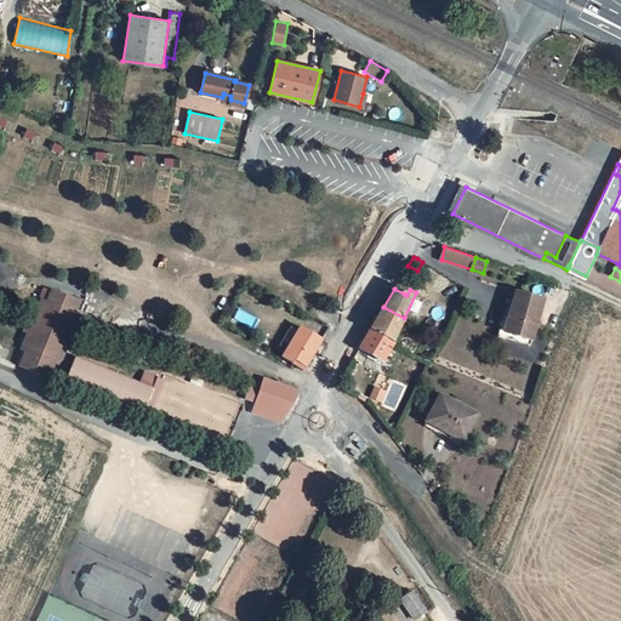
[(27,351),(21,366),(30,370),(34,360),(43,364),(39,374),(49,377),(55,363),(57,357),(62,359),(66,348),(74,330),(79,315),(74,313),(79,302),(72,298),(69,305),(67,303),(62,315),(55,313),(60,301),(57,300),(60,294),(52,291),(47,303),(41,301),(36,314),(28,334),(24,343),(29,346),(27,351)]
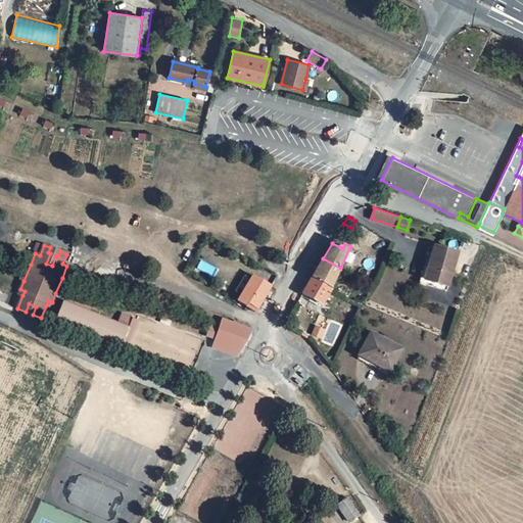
[(447,287),(458,253),(434,246),(429,264),(432,266),(428,282),(447,287)]
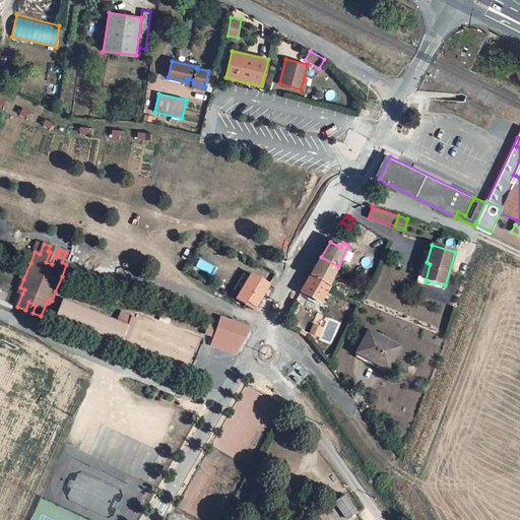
[(60,250),(50,246),(48,251),(50,252),(46,262),(52,264),(56,254),(58,255),(60,250)]
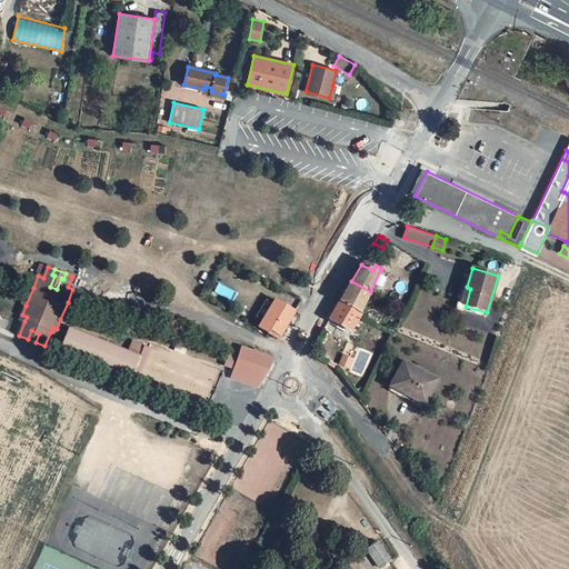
[(351,281),(339,303),(359,316),(370,293),(370,291),(351,281)]
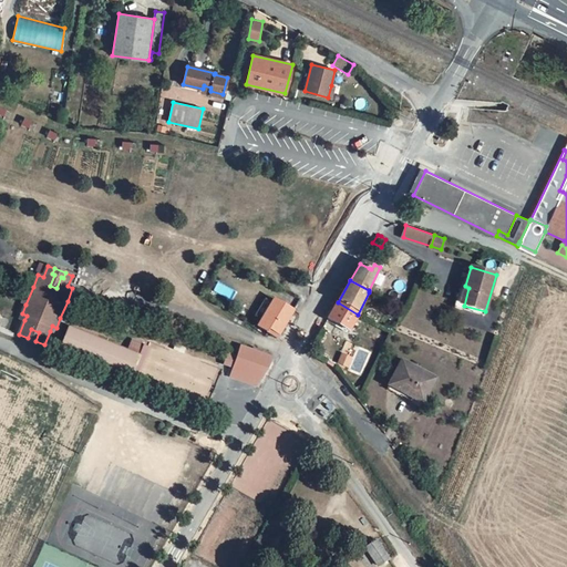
[(464,306),(468,288),(465,286),(461,285),(454,308),(484,317),(485,311),(464,306)]
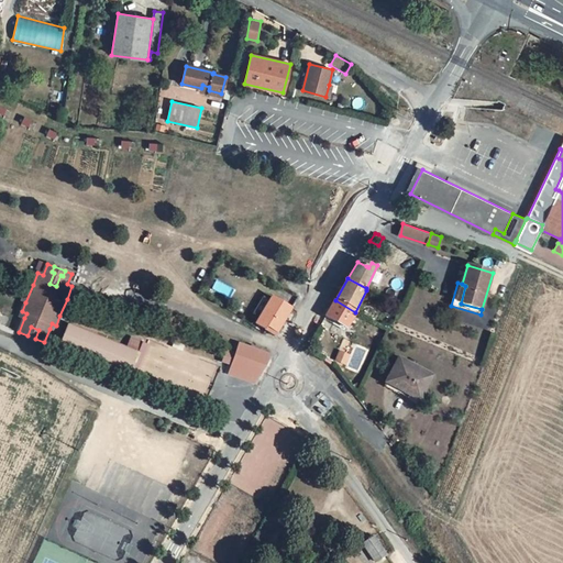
[(25,302),(33,285),(30,284),(25,295),(22,300),(25,302)]
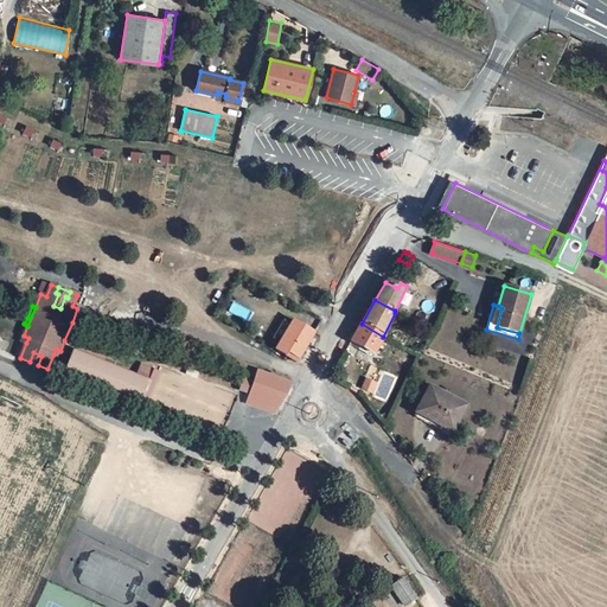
[(294,321),(276,350),(286,356),(288,352),(292,355),(289,358),(296,363),(313,333),(299,325),(294,321)]
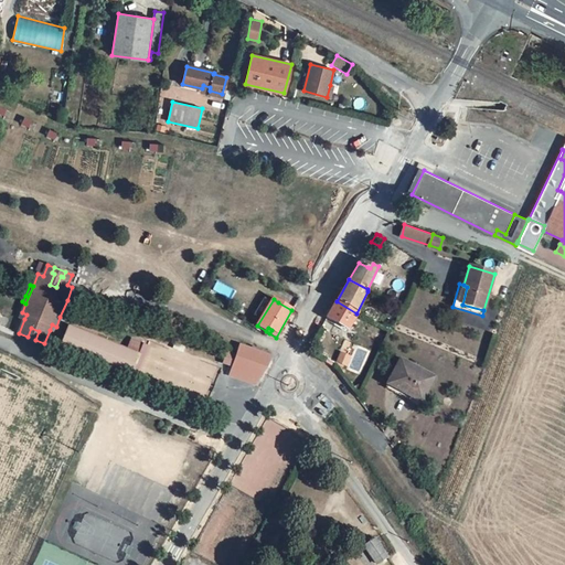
[(67,310),(71,301),(67,300),(60,317),(64,319),(65,313),(66,312),(67,310)]
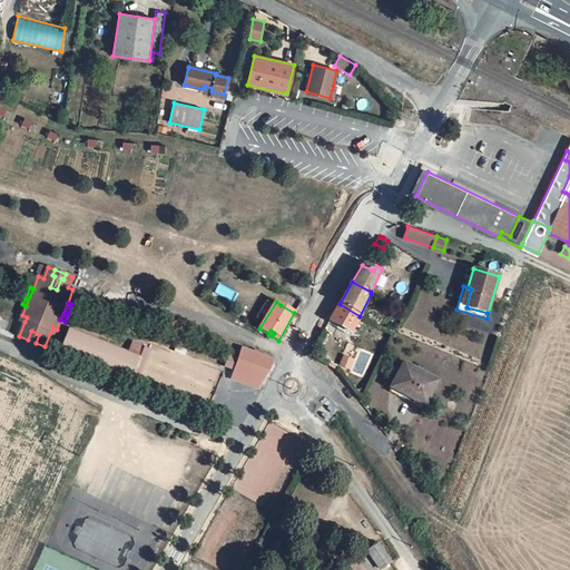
[(340,304),(330,321),(351,332),(352,330),(357,333),(365,318),(360,316),(340,304)]
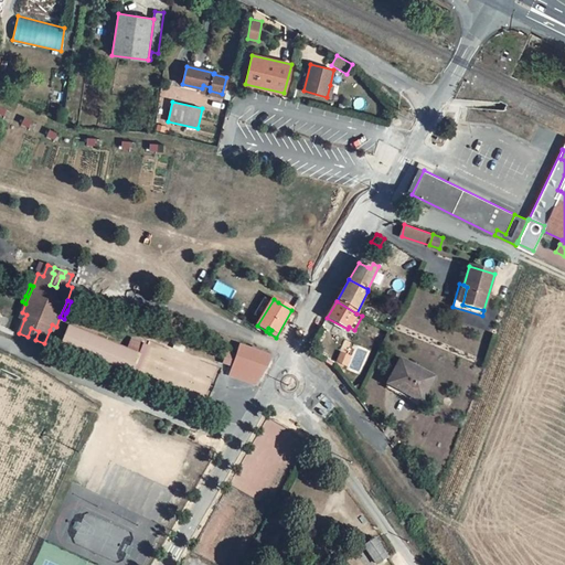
[(127,350),(67,326),(57,348),(135,379),(144,356),(139,354),(144,344),(132,339),(127,350)]
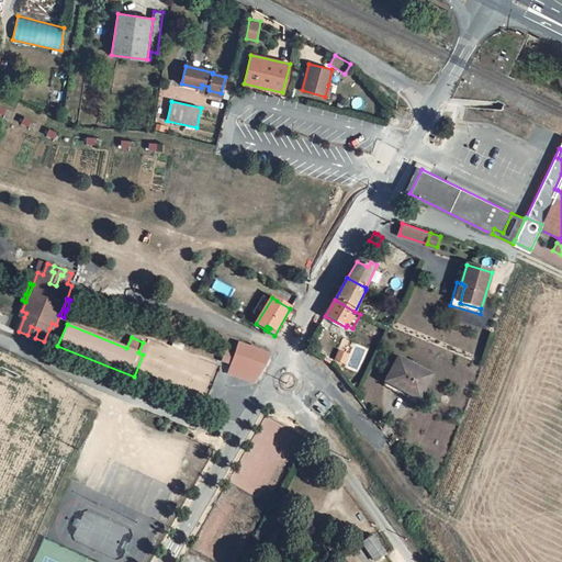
[(35,338),(38,329),(31,326),(27,335),(35,338)]
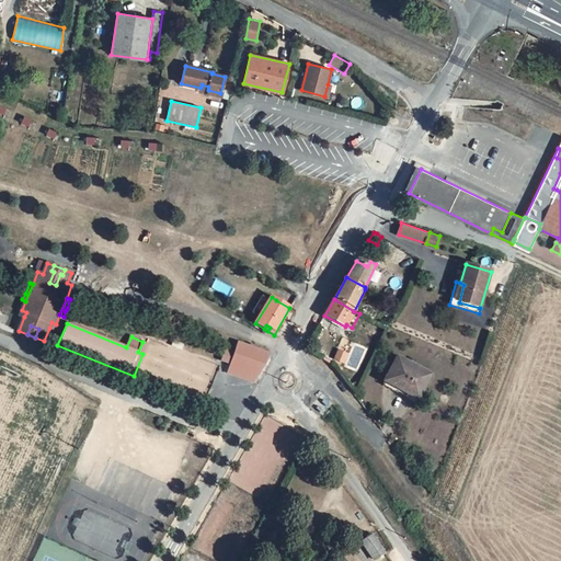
[(184,344),(174,340),(172,345),(182,350),(184,344)]
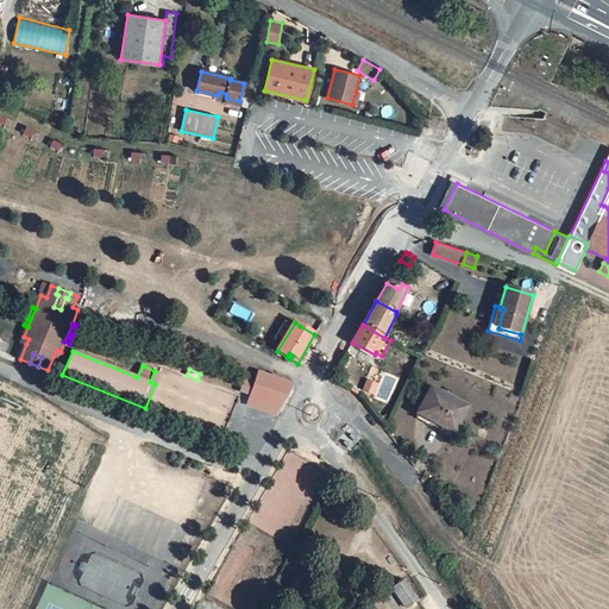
[(280,408),(294,384),(257,371),(257,372),(253,381),(252,384),(244,382),(244,385),(243,388),(245,388),(251,389),(250,394),(244,391),(243,395),(250,397),(280,408)]
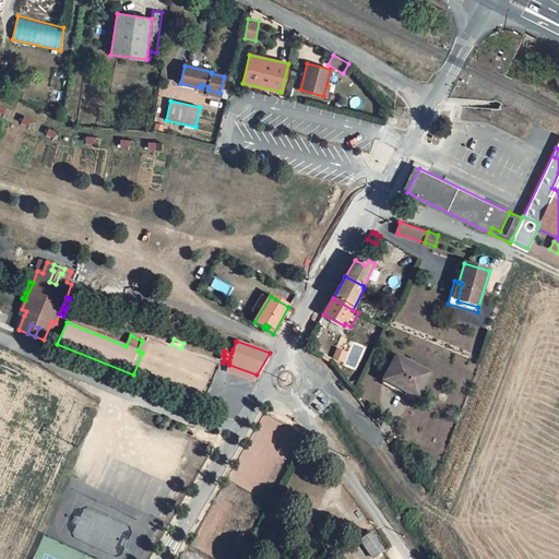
[(345,354),(337,351),(334,357),(342,361),(345,354)]
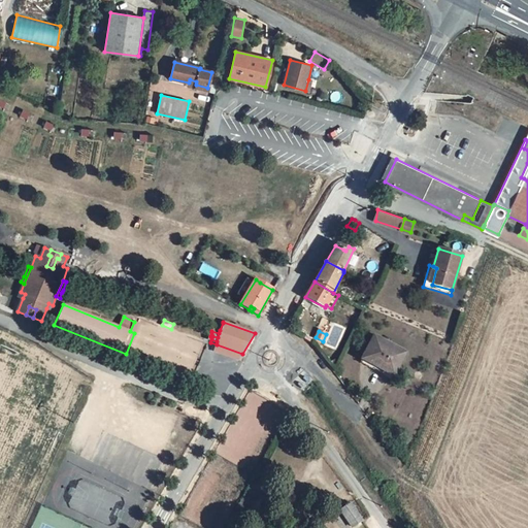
[(393,375),(405,353),(374,336),(362,359),(376,366),(393,375)]
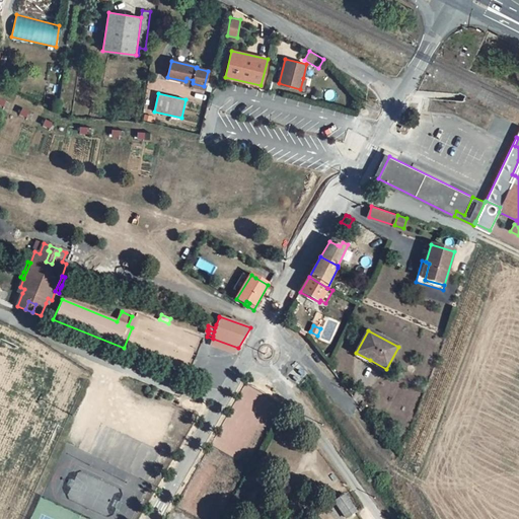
[(211,346),(235,354),(238,348),(213,339),(211,346)]
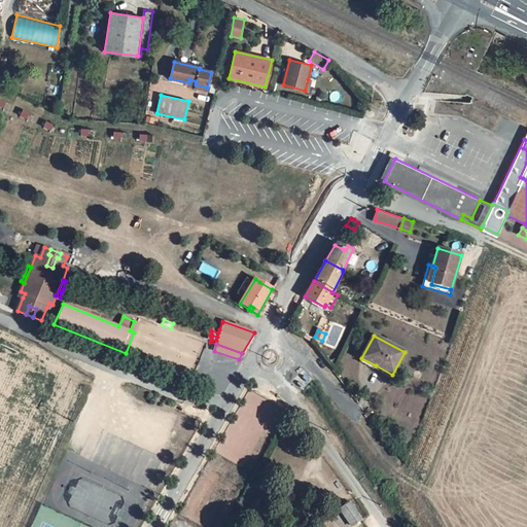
[(376,365),(361,358),(359,361),(374,370),(376,365)]
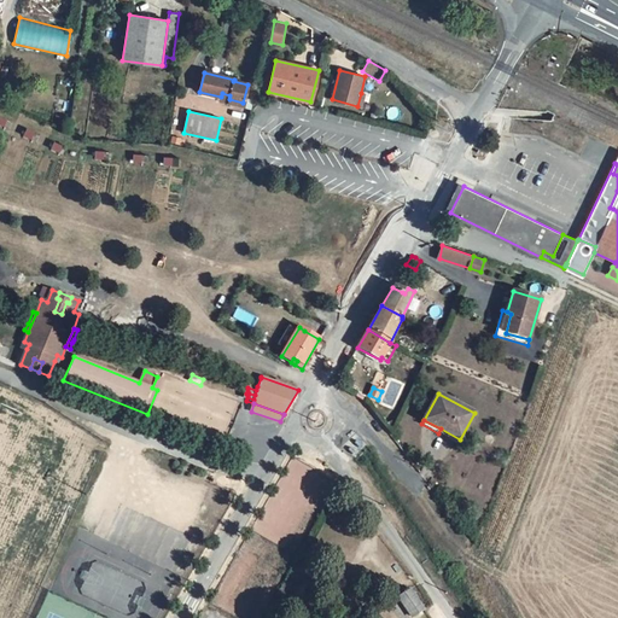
[(413,617),(424,610),(410,589),(398,598),(413,617)]
